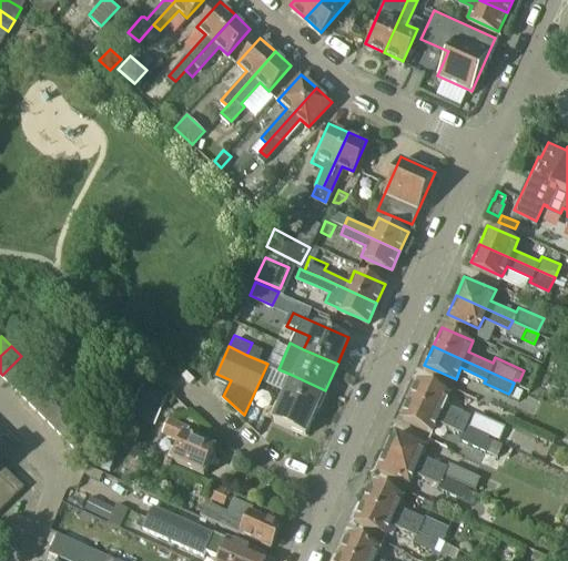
[(11,384),(30,365),(21,356),(2,375),(11,384)]
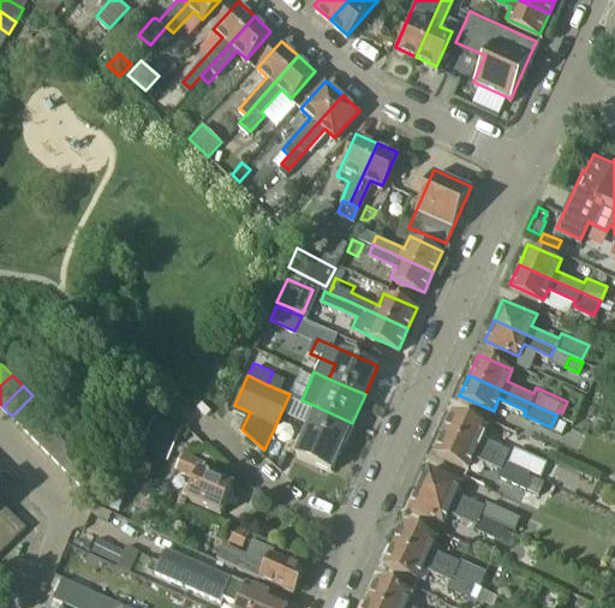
[(23,427),(43,406),(33,395),(12,416),(23,427)]
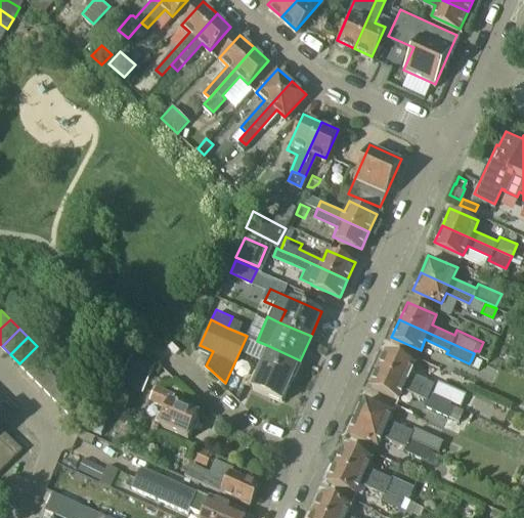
[(29,373),(46,355),(37,346),(19,363),(29,373)]
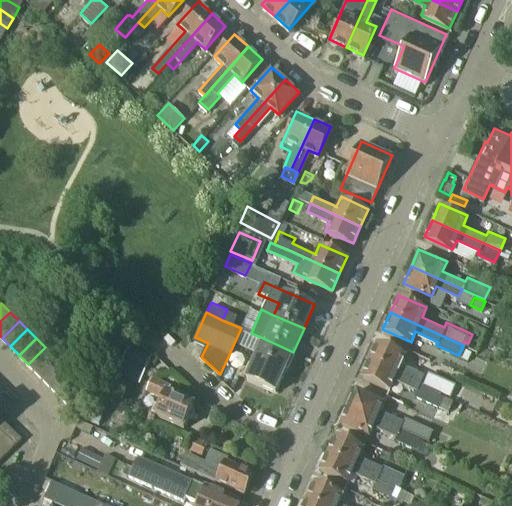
[(276,390),(293,352),(263,338),(246,376),(276,390)]
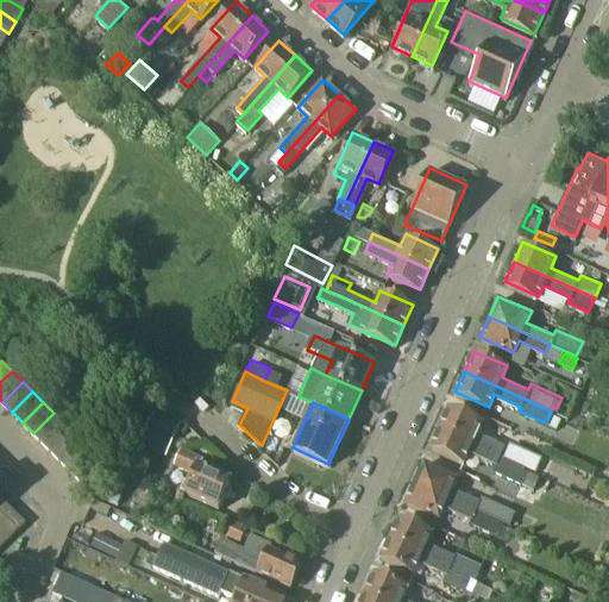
[(542,455),(507,438),(504,445),(477,432),(482,421),(449,406),(439,426),(522,464),(535,469),(542,455)]
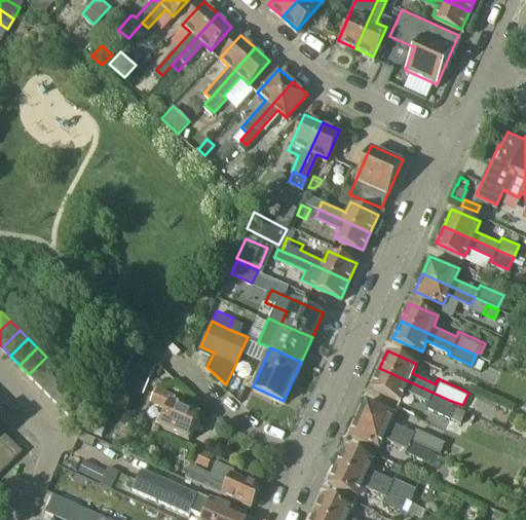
[(143,390),(154,364),(133,354),(120,379),(143,390)]
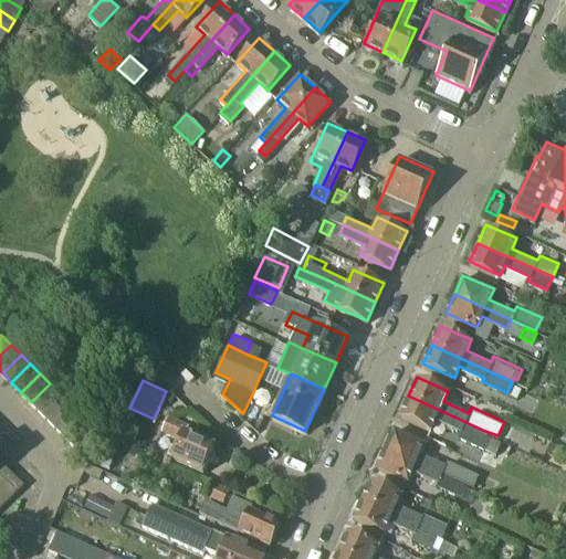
[(41,412),(60,393),(50,383),(31,402),(41,412)]
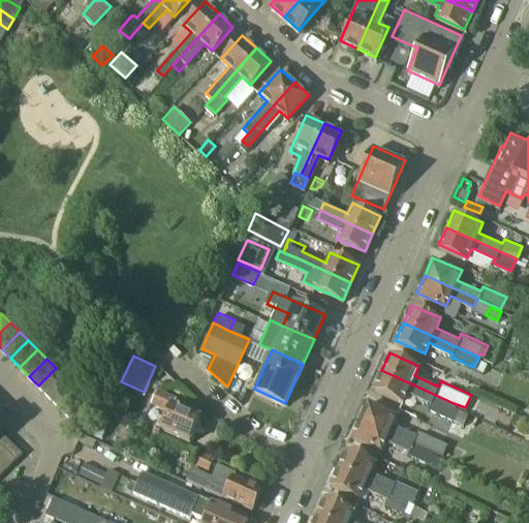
[(47,395),(64,376),(56,368),(38,386),(47,395)]
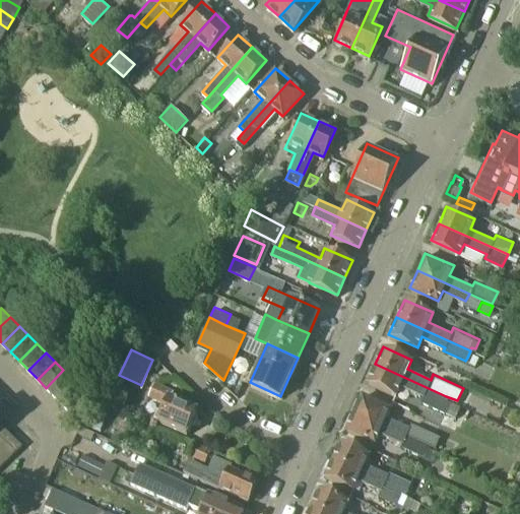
[(375,364),(368,381),(396,394),(400,384),(424,394),(421,399),(446,410),(455,415),(458,410),(460,404),(445,398),(446,396),(375,364)]
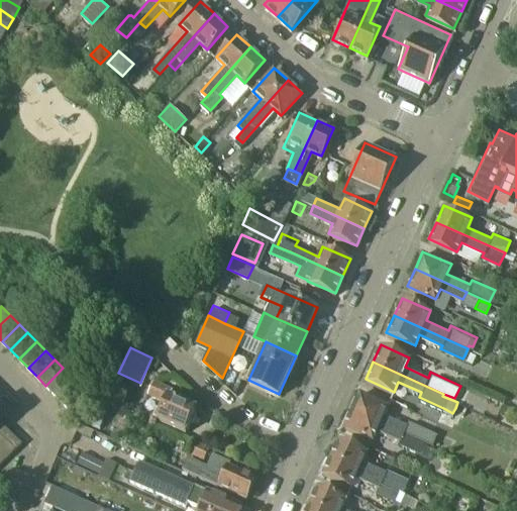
[(55,394),(72,377),(63,368),(45,386),(55,394)]
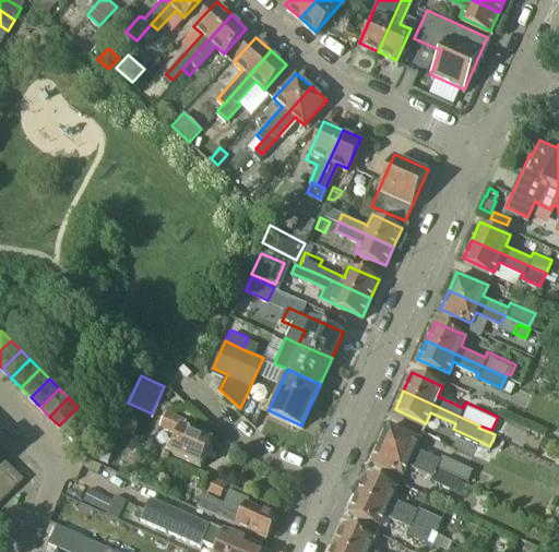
[(69,435),(87,417),(78,407),(59,426),(69,435)]
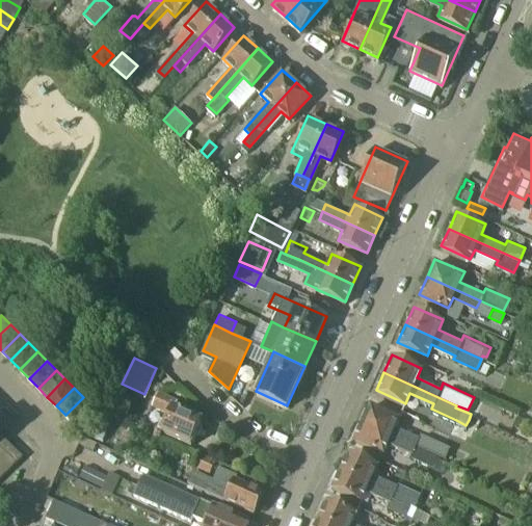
[(158,391),(153,403),(169,412),(165,420),(161,418),(157,426),(162,428),(191,442),(195,432),(201,431),(203,426),(201,422),(202,419),(173,405),(176,399),(158,391)]
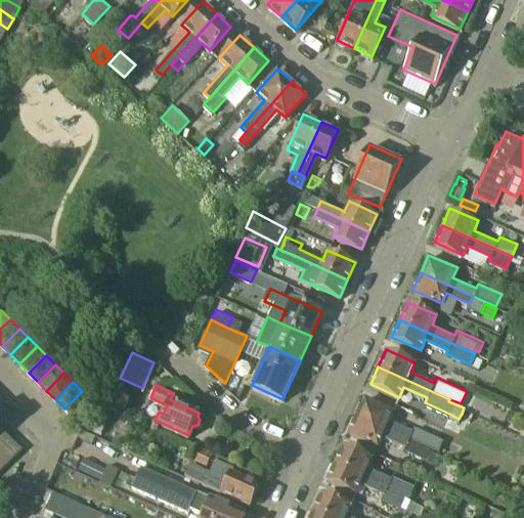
[(74,418),(86,395),(82,391),(64,408),(74,418)]
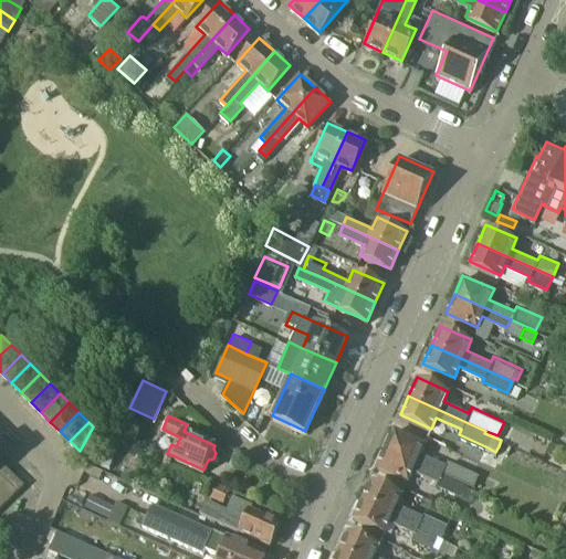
[(479,473),(447,460),(446,463),(420,452),(426,442),(394,428),(386,446),(469,484),(470,482),(474,484),(479,473)]
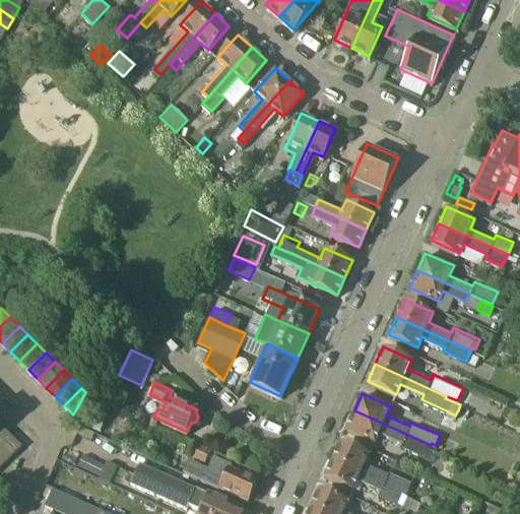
[(431,445),(354,410),(346,428),(375,441),(380,431),(402,441),(401,444),(427,455),(431,445)]
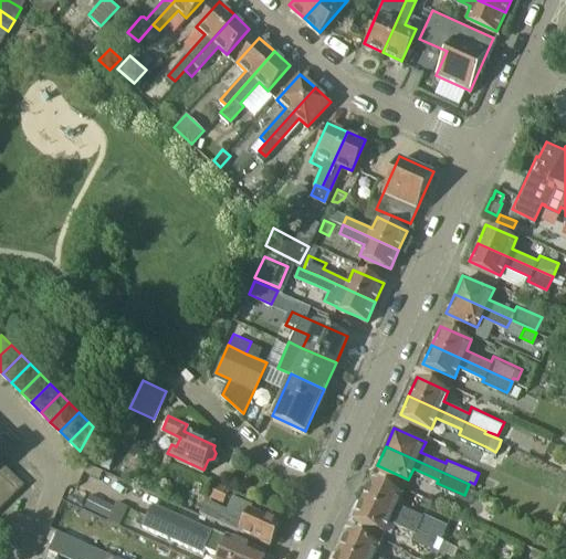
[(0,505),(23,483),(0,460),(0,505)]
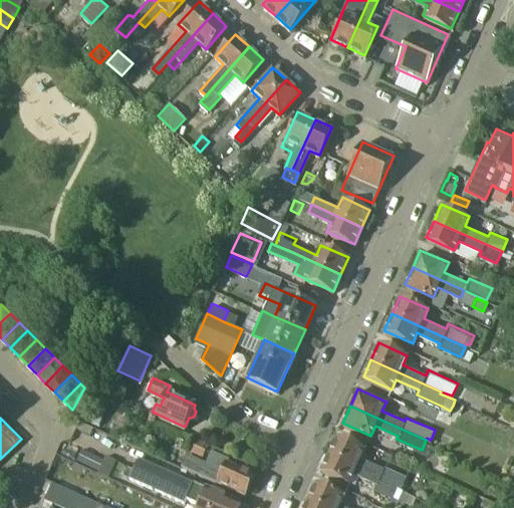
[(383,468),(360,458),(365,448),(336,435),(329,452),(380,475),(379,477),(397,485),(401,487),(407,474),(386,464),(383,468)]
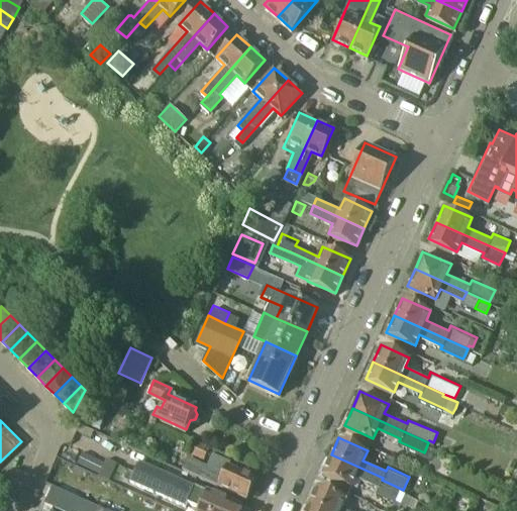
[(204,458),(210,446),(195,440),(190,452),(204,458)]
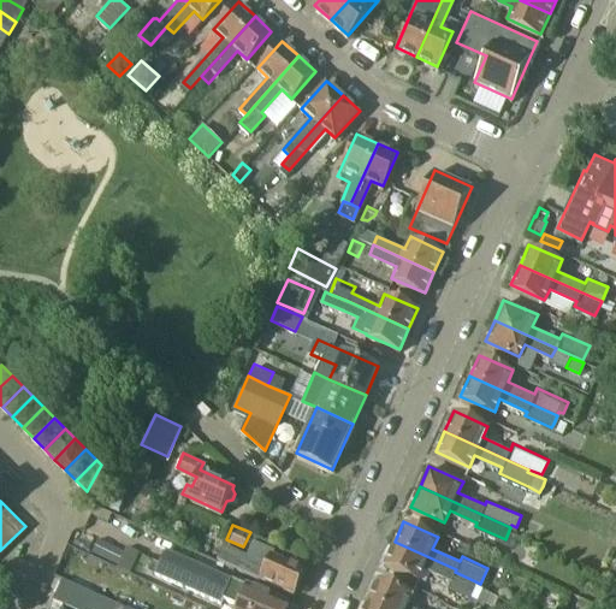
[(87,527),(78,542),(125,565),(132,549),(87,527)]
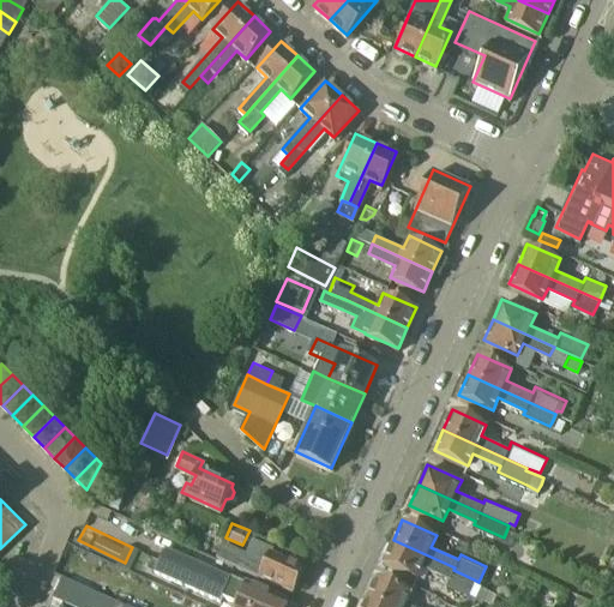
[(304,566),(271,552),(272,547),(251,538),(245,552),(222,542),(216,557),(293,590),(304,566)]
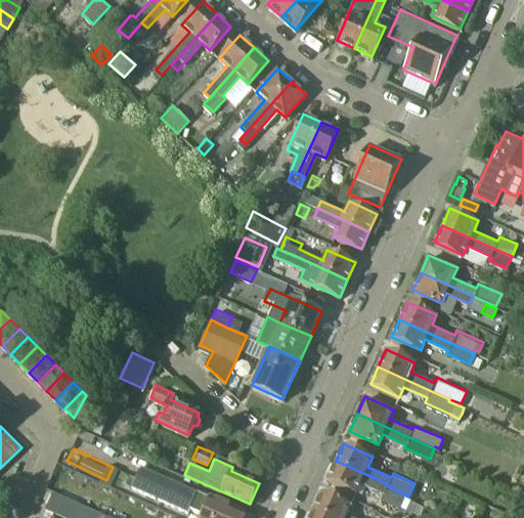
[(388,484),(336,461),(328,479),(357,491),(361,481),(385,491),(383,497),(399,505),(404,494),(387,486),(388,484)]
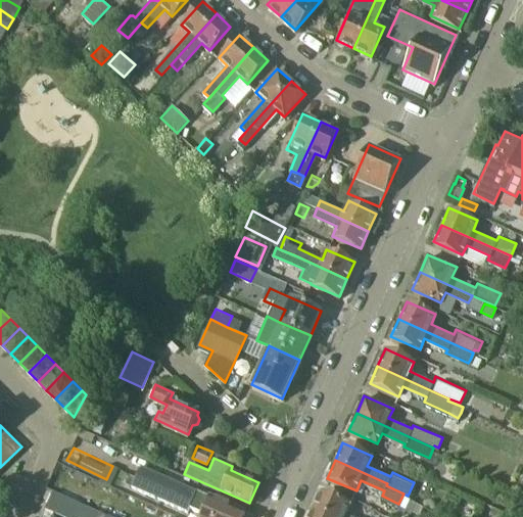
[(242,516),(245,510),(141,464),(132,484),(188,510),(189,506),(201,511),(199,516),(242,516)]
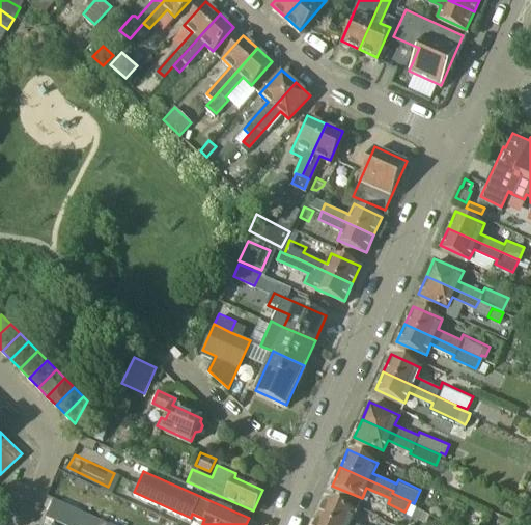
[(116,524),(54,497),(45,515),(67,524),(116,524)]
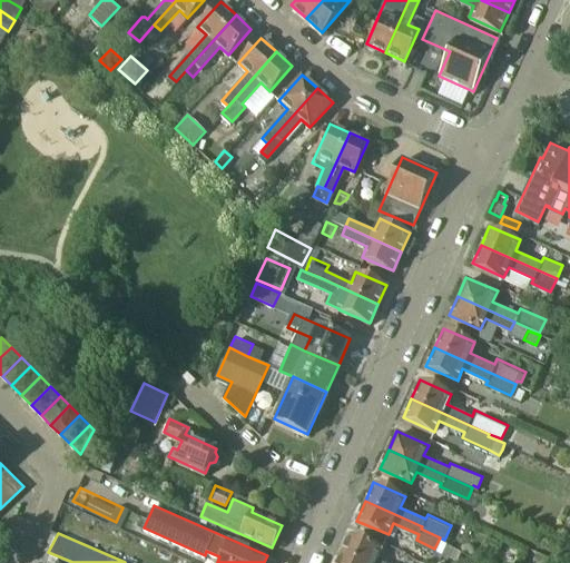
[(409,562),(405,562),(404,562),(384,562),(376,560),(382,547),(350,534),(342,552),(365,562),(409,562)]
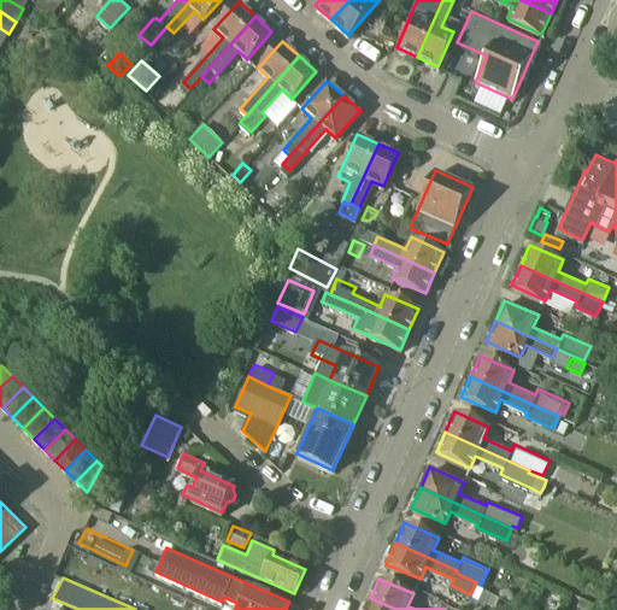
[(395,609),(370,598),(364,609),(395,609)]
